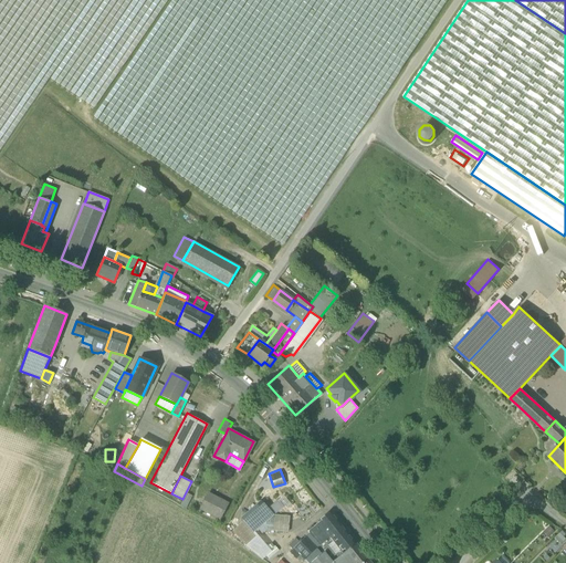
[(191,494),(187,492),(180,506),(186,508),(191,494)]
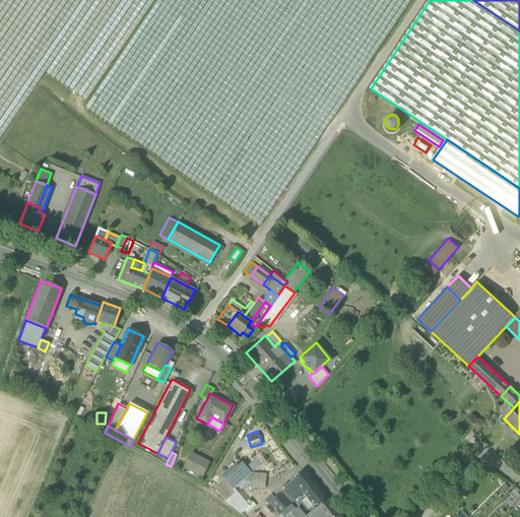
[(183,466),(201,476),(209,461),(191,452),(183,466)]
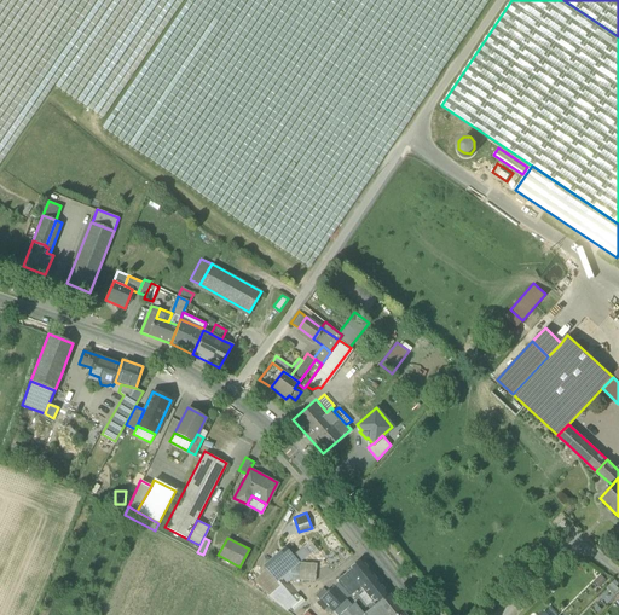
[(310,540),(302,545),(310,552),(313,557),(319,551),(310,540)]
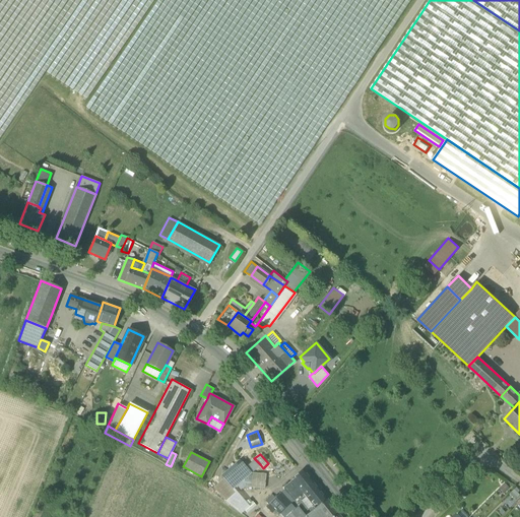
[(220,474),(223,477),(242,462),(239,458),(220,474)]
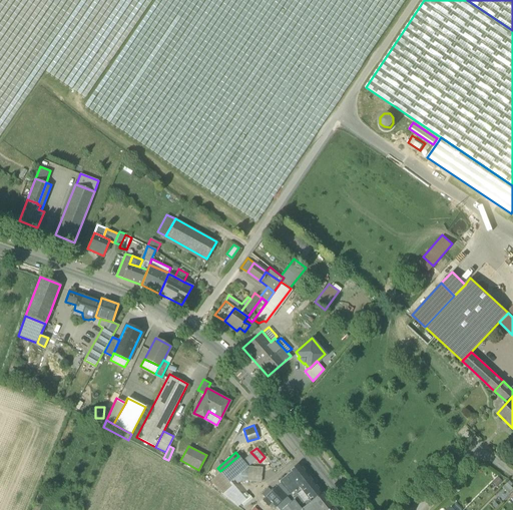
[(250,452),(242,460),(247,466),(257,458),(250,452)]
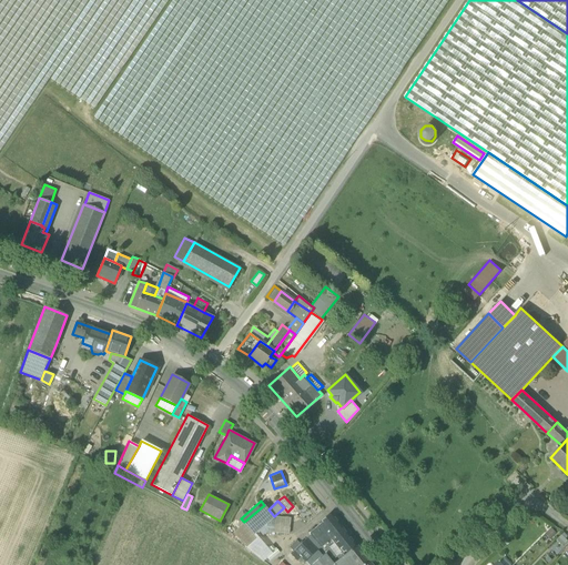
[(269,510),(264,505),(244,522),(254,533),(255,532),(257,530),(266,523),(274,516),(269,510)]
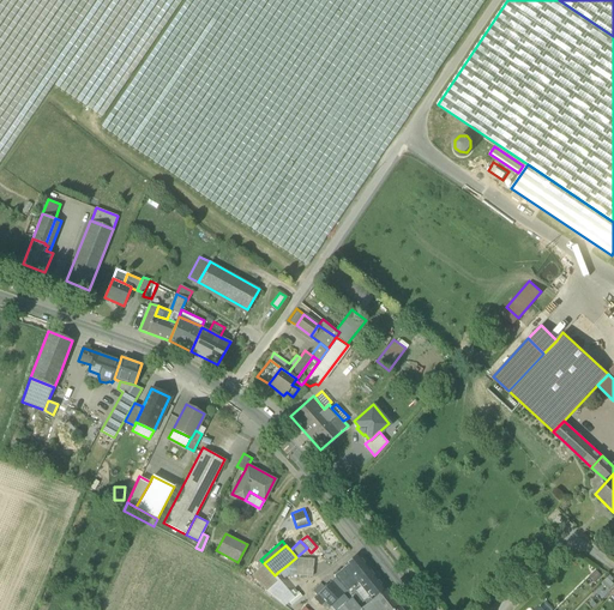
[(344,563),(345,565),(357,580),(361,584),(369,596),(372,598),(385,589),(377,578),(368,567),(357,554),(344,563)]
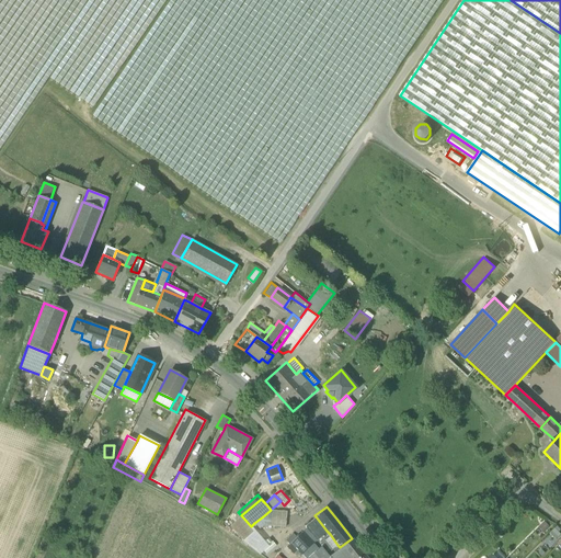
[(286,511),(273,510),(272,514),(271,524),(285,525),(286,511)]
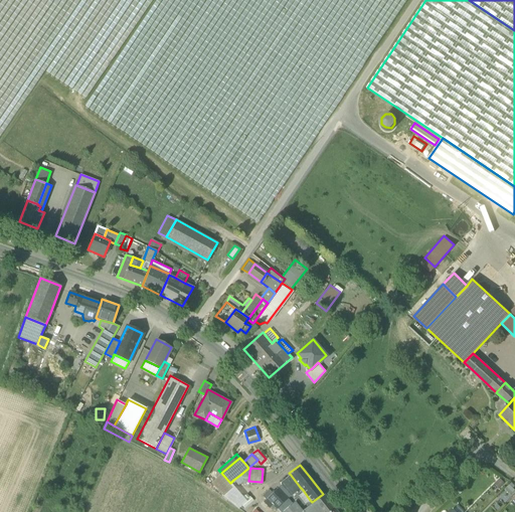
[(244,474),(241,474),(233,480),(238,485),(242,481),(248,481),(249,472),(244,472),(244,474)]
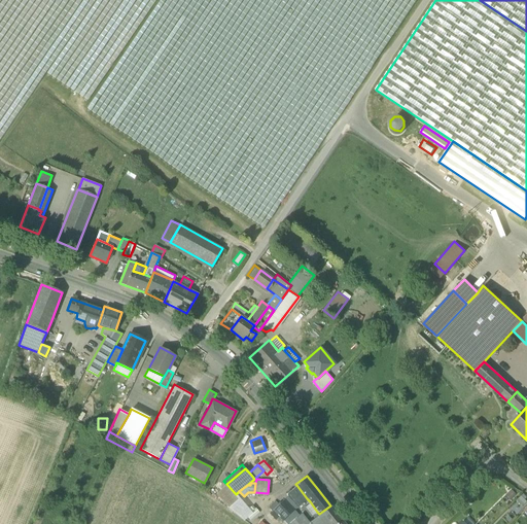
[(226,502),(236,494),(226,484),(217,492),(226,502)]
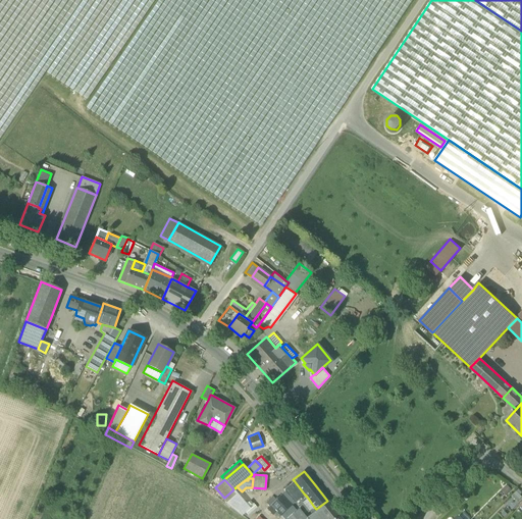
[(295,502),(304,494),(294,480),(283,488),(284,490),(295,502)]
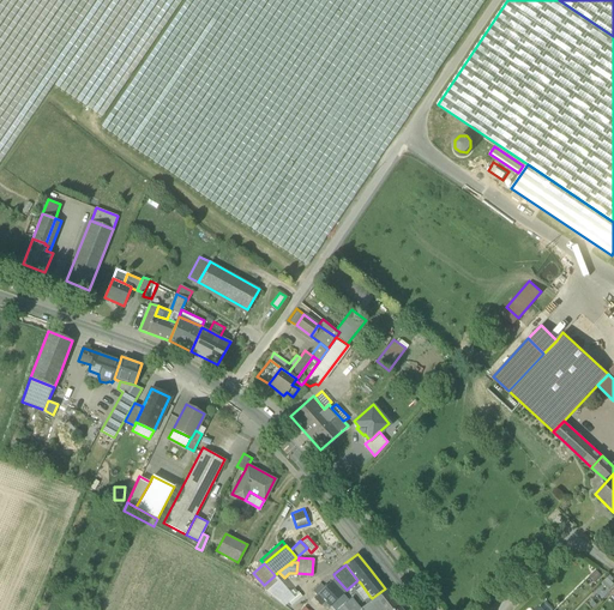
[(596,568),(589,575),(595,581),(602,574),(596,568)]
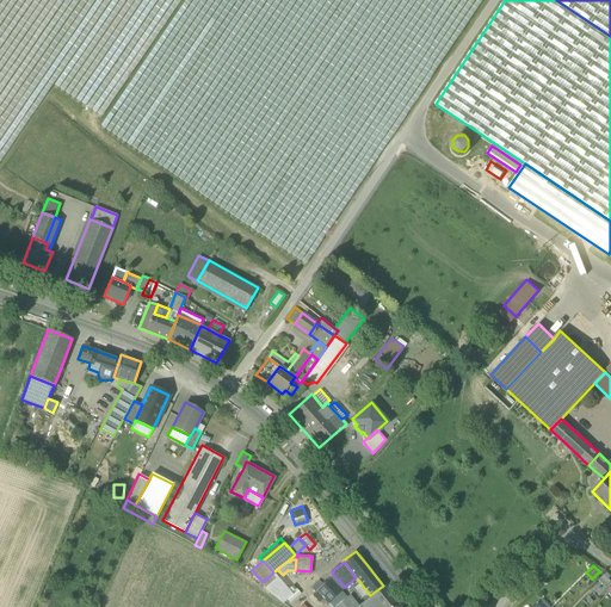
[(291,590),(275,571),(273,573),(263,582),(260,584),(282,599),(285,596),(291,590)]
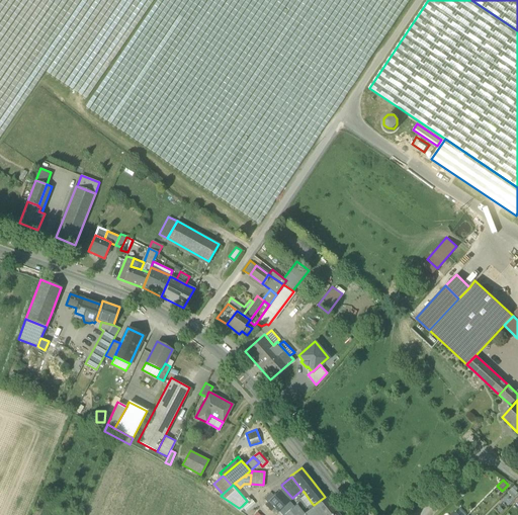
[(517,491),(513,486),(508,491),(513,497),(517,492),(517,491)]
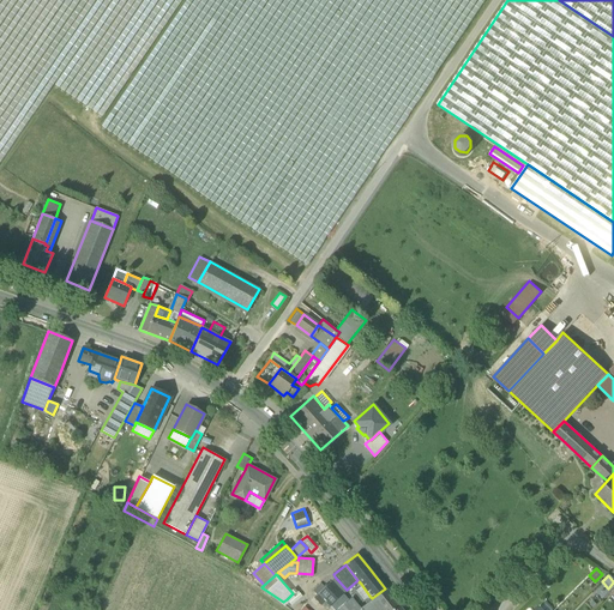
[(331,580),(344,592),(347,590),(335,577),(331,580)]
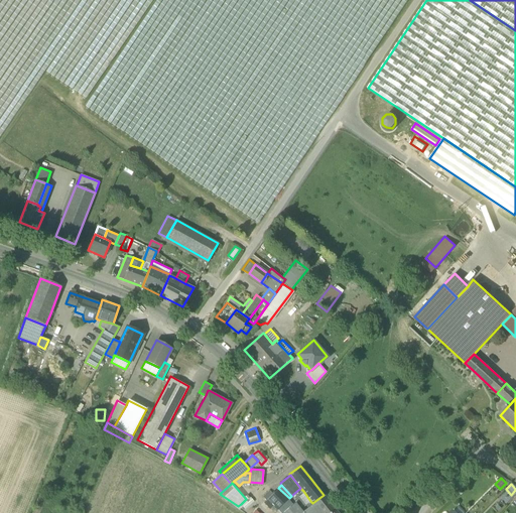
[(289,498),(278,488),(273,493),(266,499),(273,506),(277,510),(278,509),(288,499),(289,498)]
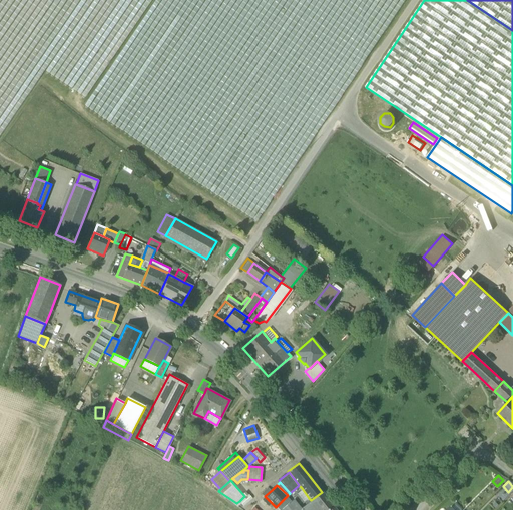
[(261,492),(265,496),(272,490),(268,486),(261,492)]
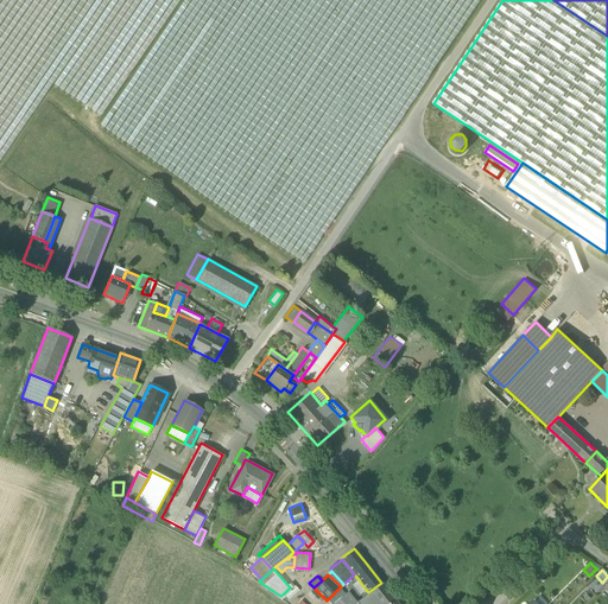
[(358,578),(352,584),(360,595),(366,590),(358,578)]
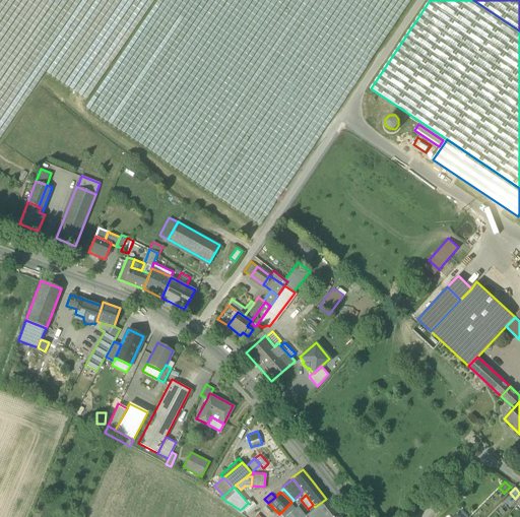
[(315,507),(315,508),(322,516),(333,516),(338,513),(326,499),(315,507)]
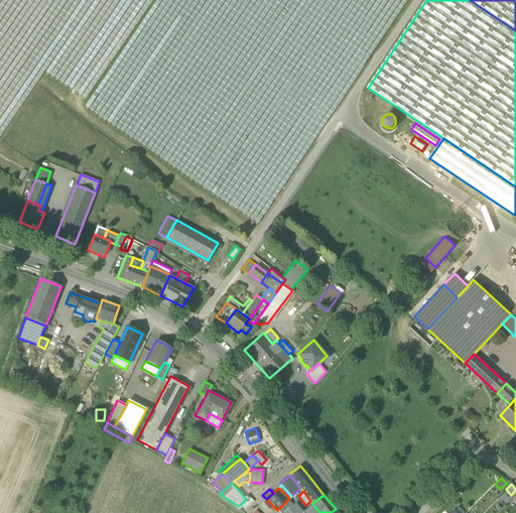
[(246,499),(241,504),(245,508),(254,500),(250,496),(246,499)]
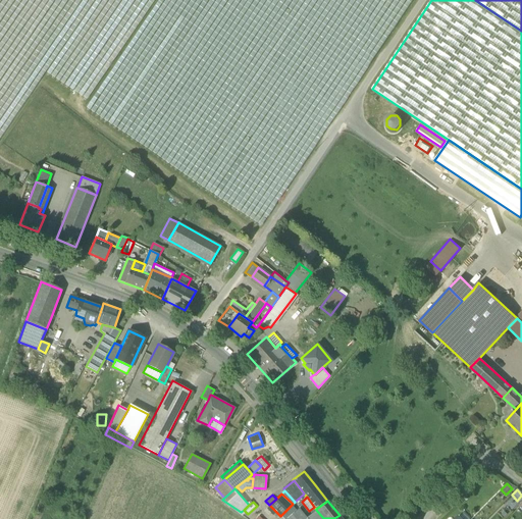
[(299,508),(304,515),(309,511),(302,502),(297,506),(299,508)]
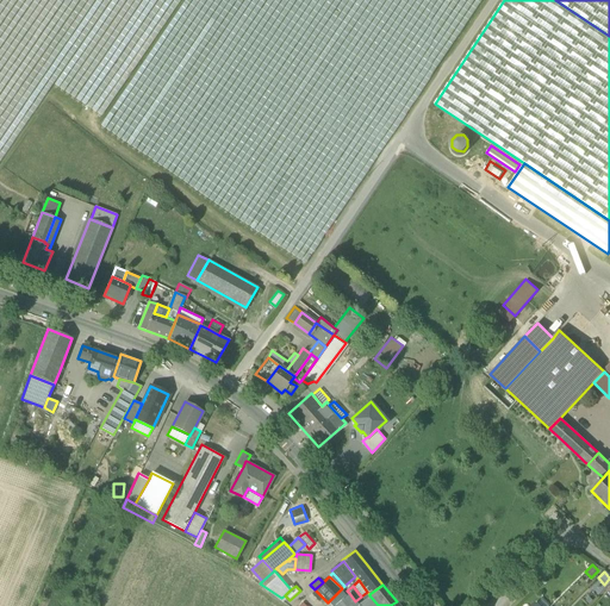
[(323,598),(315,589),(312,593),(319,601),(323,598)]
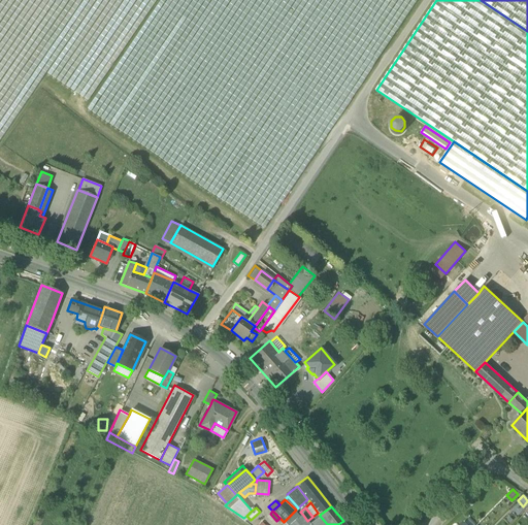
[(295,511),(285,521),(289,524),(300,515),(295,511)]
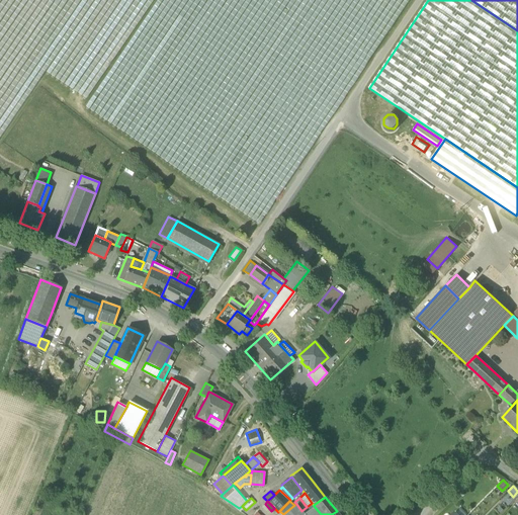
[(301,514),(304,513),(303,512),(301,511),(296,504),(294,505),(283,514),(282,514),(301,514)]
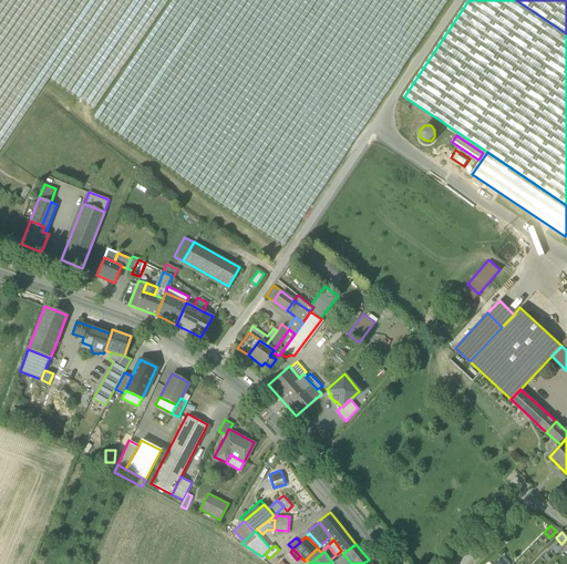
[(332,562),(332,563),(333,563),(351,563),(343,554),(338,557),(332,562)]
